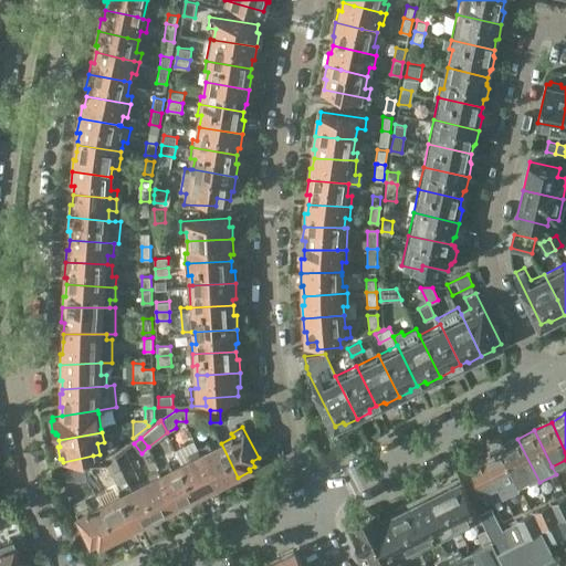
[(517,439),(502,447),(520,483),(526,480),(530,486),(540,482),(517,439)]
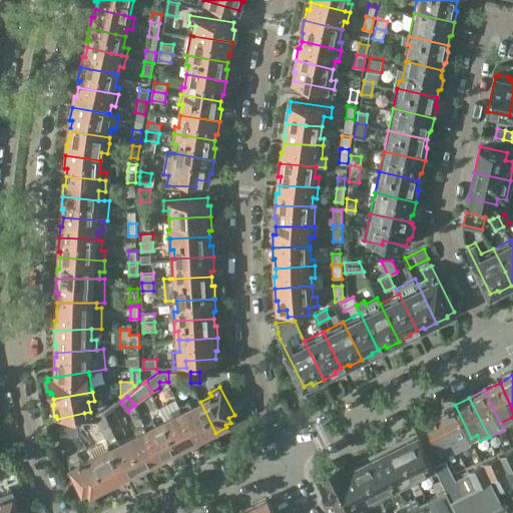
[(189,402),(180,407),(196,439),(203,436),(204,438),(215,433),(200,402),(191,406),(189,402)]
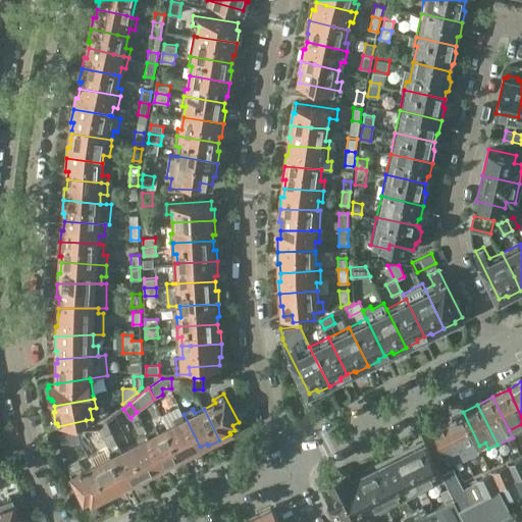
[(463,412),(448,420),(452,429),(464,454),(480,447),(479,446),(463,412)]
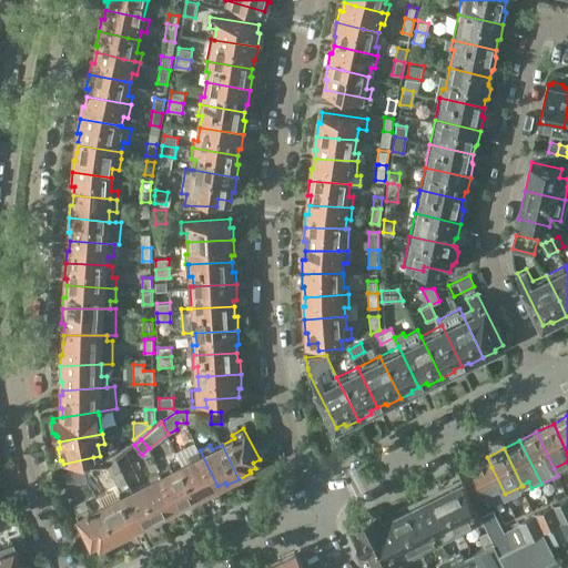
[(191,460),(182,466),(199,499),(212,493),(211,490),(217,486),(200,450),(189,456),(191,460)]
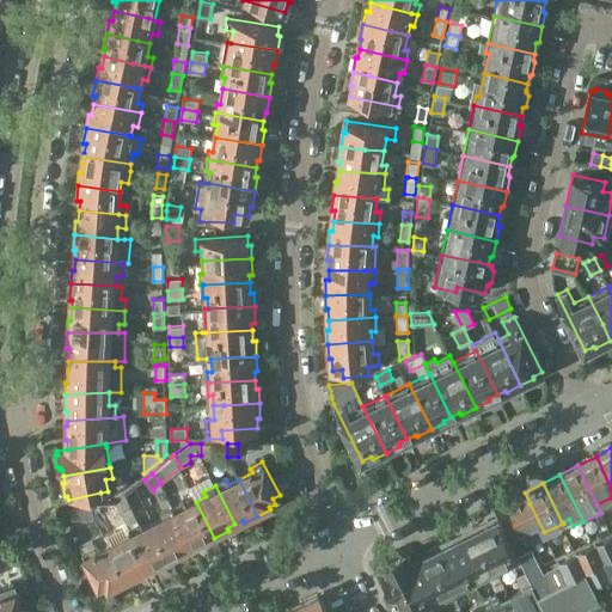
[(525,493),(507,501),(521,531),(524,534),(527,540),(544,532),(530,503),(525,493)]
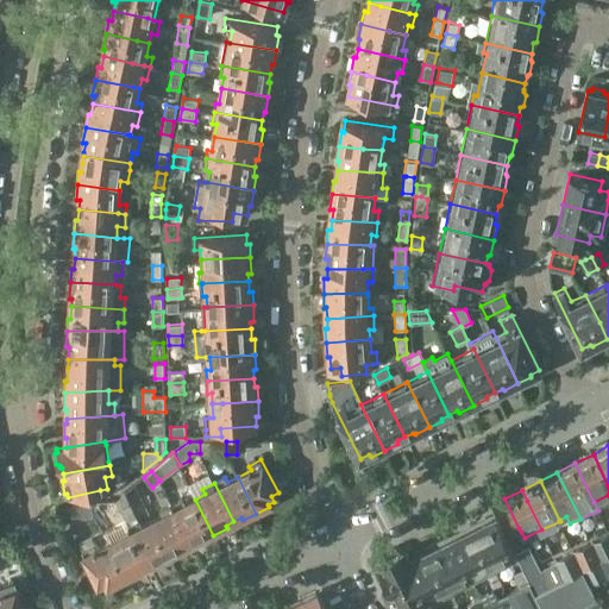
[(125,493),(118,500),(121,509),(127,506),(131,504),(125,493)]
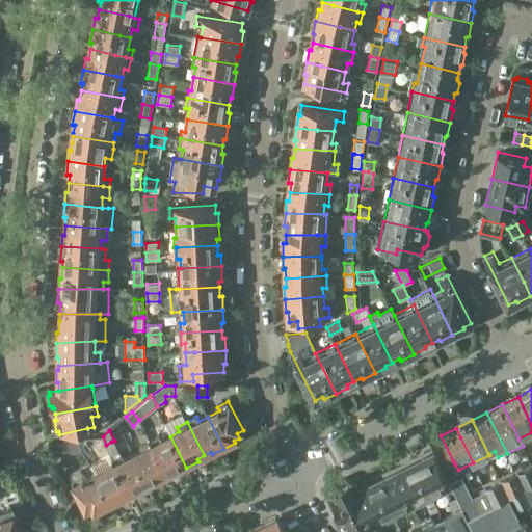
[(160,435),(150,441),(150,442),(166,474),(174,471),(175,473),(186,468),(170,436),(162,440),(160,435)]
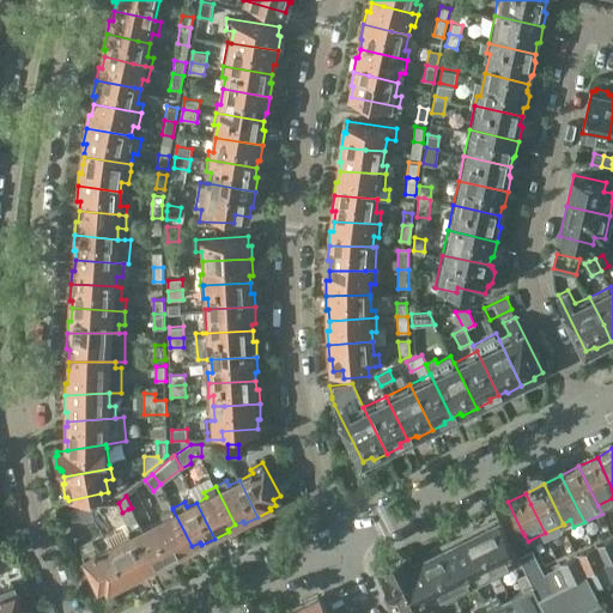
[(116,505),(105,505),(113,519),(111,519),(121,540),(111,544),(129,582),(143,575),(141,572),(150,568),(143,554),(131,529),(122,513),(119,503),(116,505)]
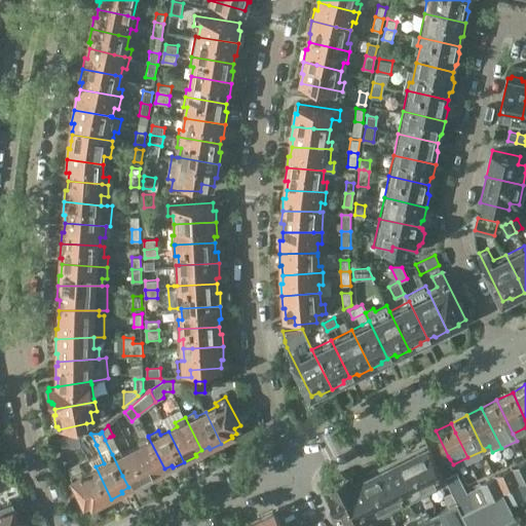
[(78,435),(62,437),(63,447),(79,445),(79,443),(78,435)]
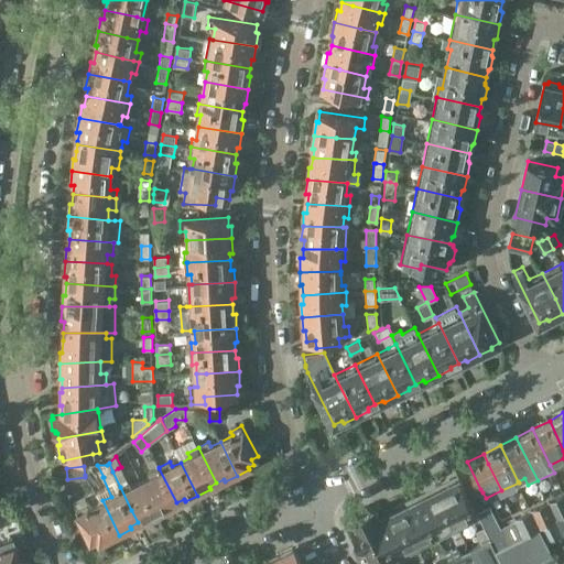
[(151,476),(142,481),(159,516),(171,509),(170,506),(176,502),(159,468),(159,467),(149,472),(151,476)]
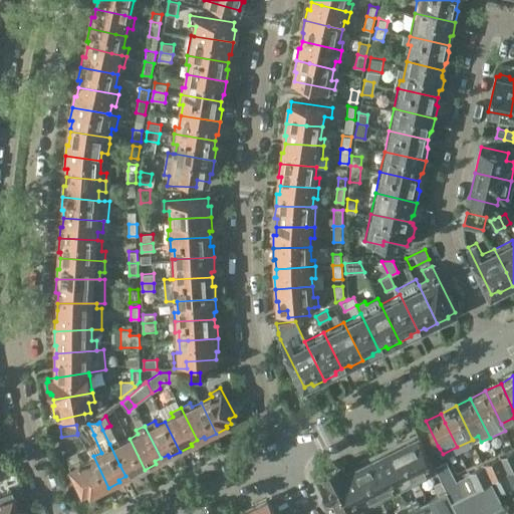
[(410,438),(400,443),(418,480),(428,475),(437,470),(435,467),(419,435),(413,439),(410,438)]
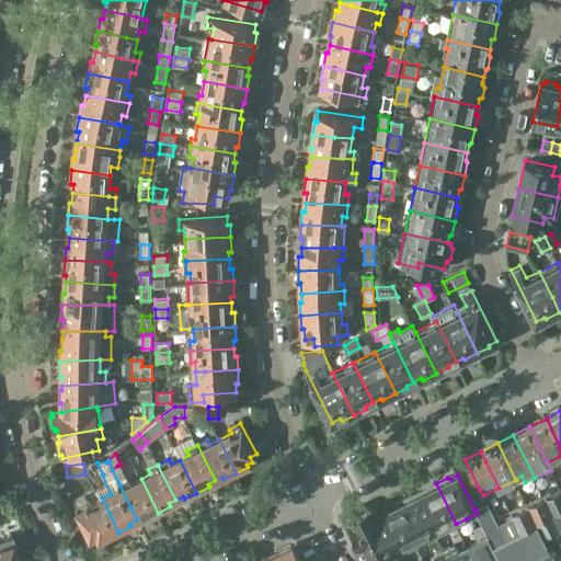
[(128,480),(119,484),(130,507),(137,519),(144,516),(146,519),(158,513),(141,479),(132,483),(129,480),(128,480)]
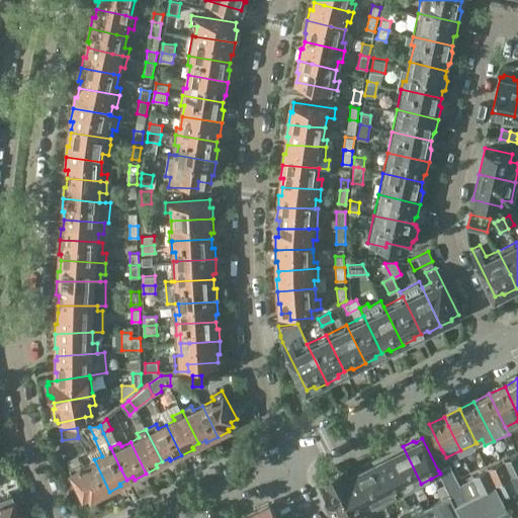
[(392,454),(384,457),(403,493),(421,484),(403,446),(392,452),(392,454)]
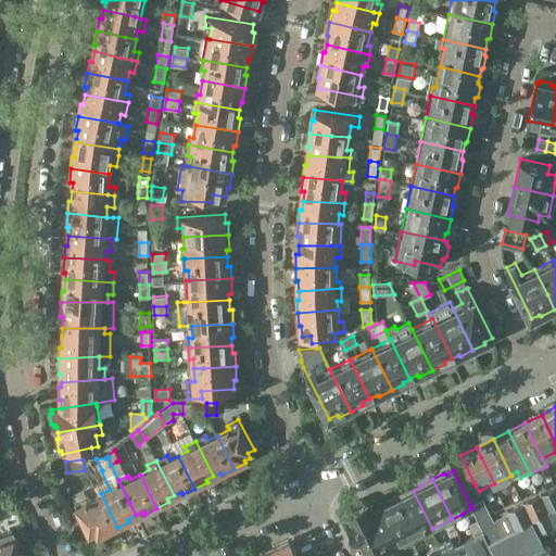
[(555,488),(541,495),(550,512),(555,508),(555,488)]
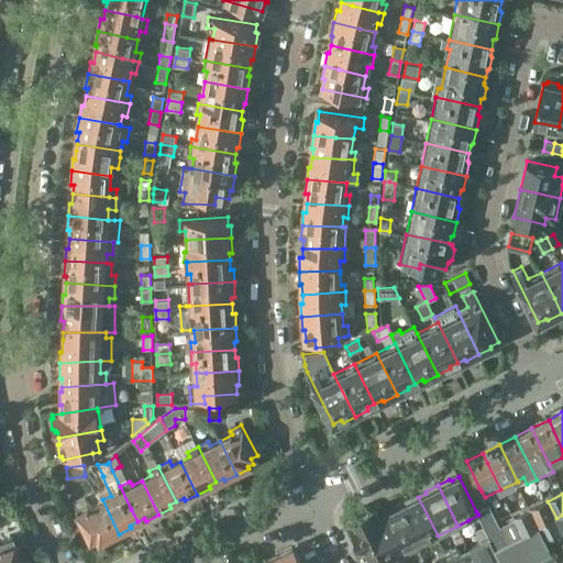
[(408,499),(397,505),(411,533),(417,547),(438,536),(418,497),(411,500),(408,499)]
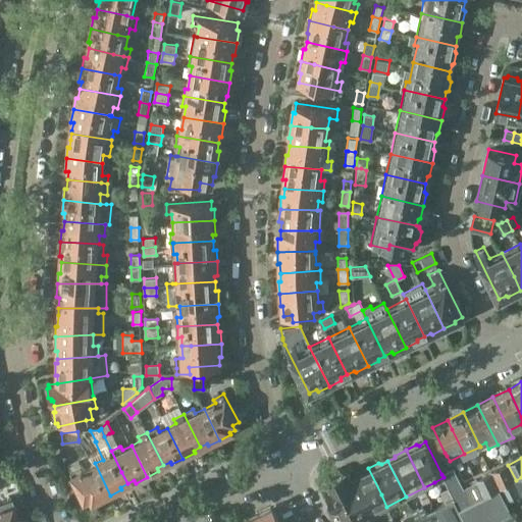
[(83,465),(71,471),(85,500),(91,497),(94,501),(98,499),(99,501),(110,496),(95,463),(84,469),(83,465)]
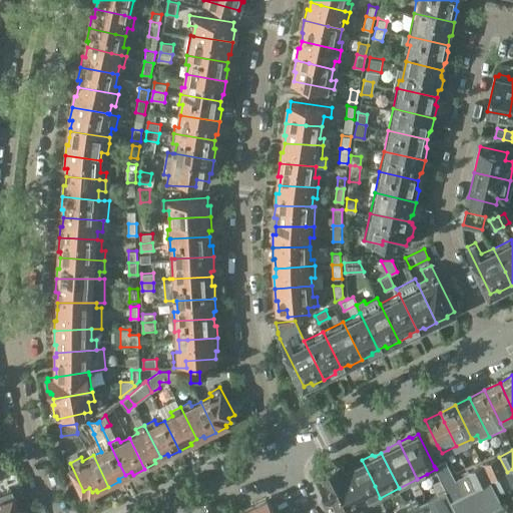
[(499,457),(484,464),(493,481),(506,474),(507,473),(506,473),(507,472),(499,457)]
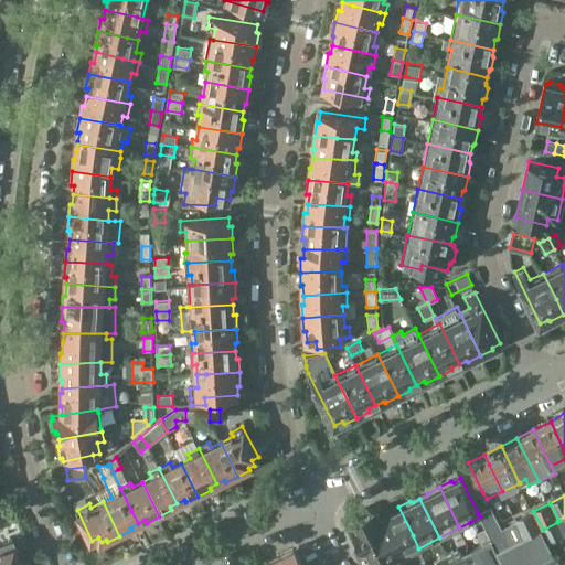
[(385,515),(380,519),(398,558),(418,548),(413,535),(398,507),(386,513),(385,515)]
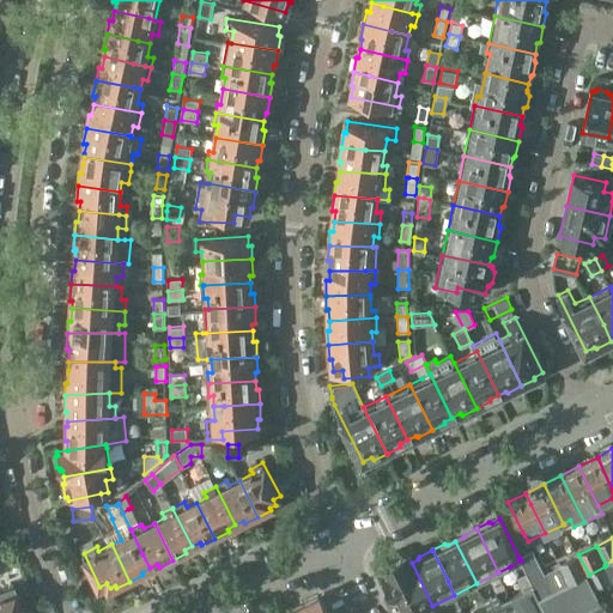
[(533,550),(519,557),(521,560),(535,588),(540,598),(554,592),(544,572),(533,550)]
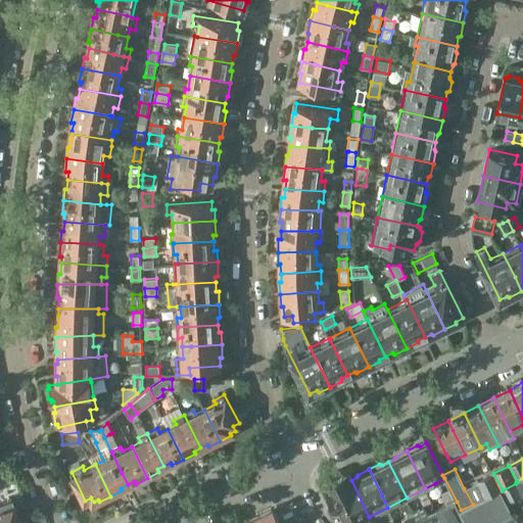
[(329,480),(325,482),(330,491),(329,491),(336,505),(338,509),(330,512),(335,522),(372,522),(369,517),(351,480),(346,471),(329,480)]
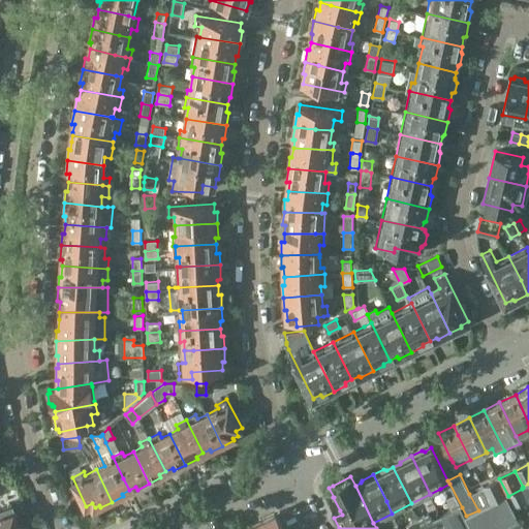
[(499,478),(487,485),(495,502),(508,496),(499,478)]
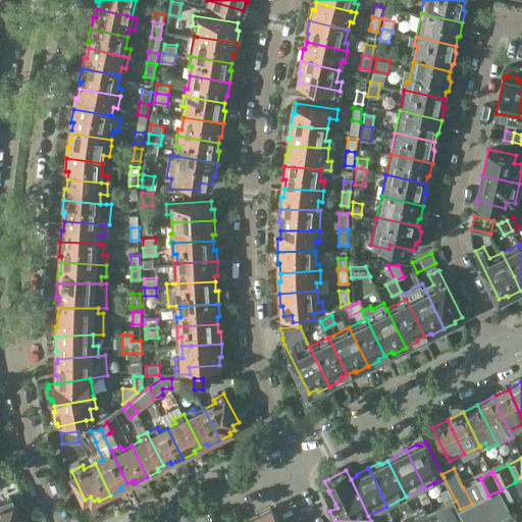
[(476,480),(463,487),(472,504),(488,496),(480,478),(476,480)]
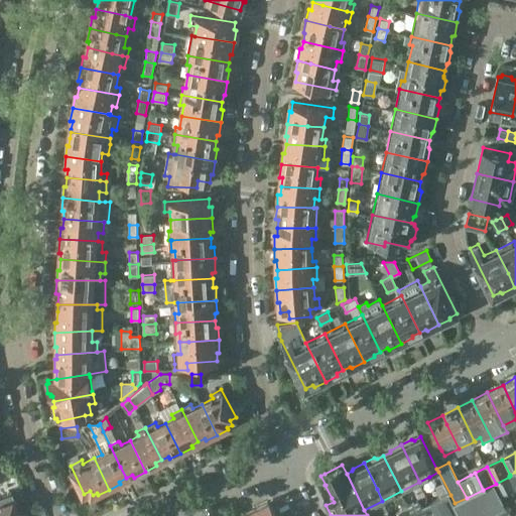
[(509,477),(496,484),(501,495),(515,488),(509,477)]
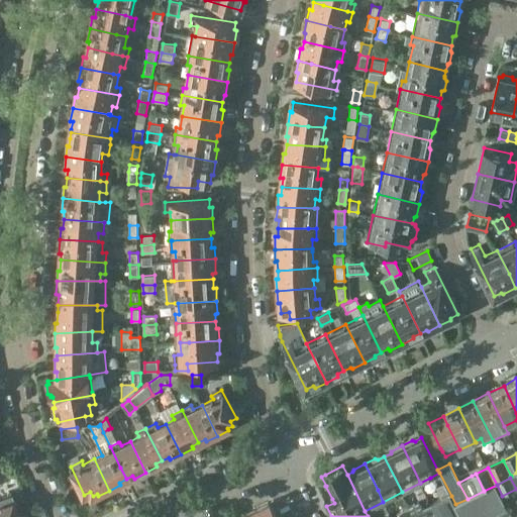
[(444,483),(436,487),(442,499),(450,495),(444,483)]
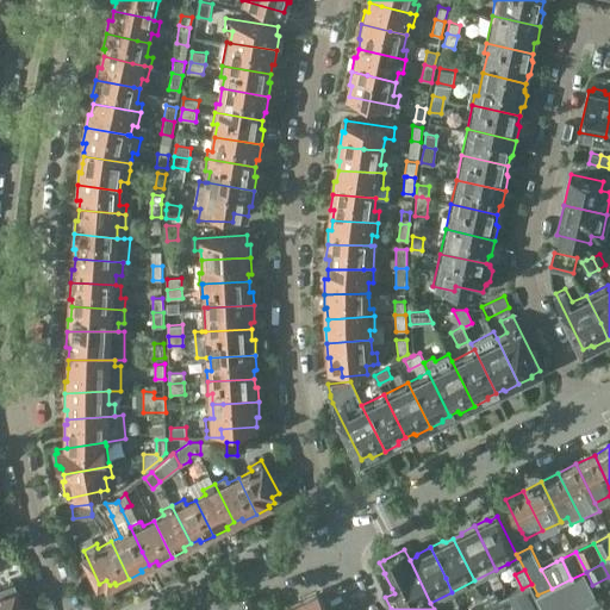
[(552,589),(537,595),(543,609),(582,609),(580,608),(585,605),(597,599),(591,587),(593,586),(592,585),(586,572),(571,579),(552,589)]
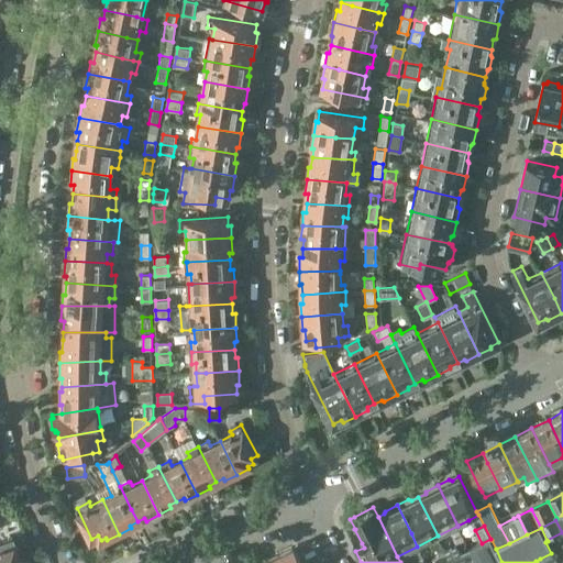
[(2,547),(0,547),(0,562),(22,562),(13,538),(0,542),(2,547)]
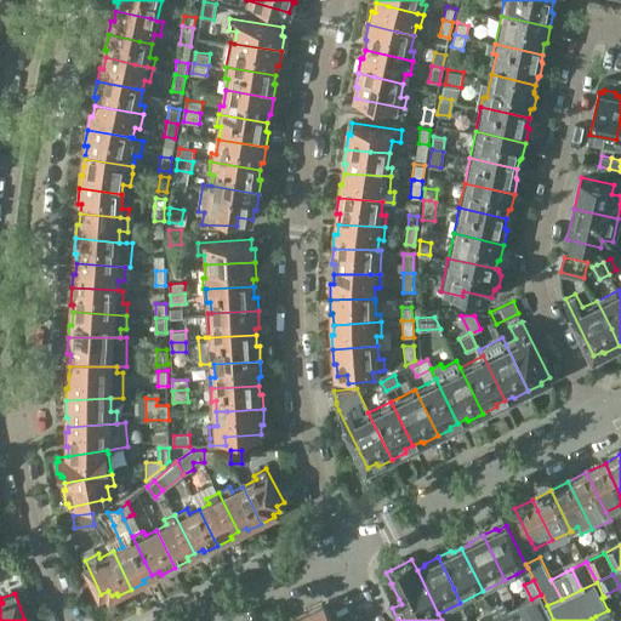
[(530,602),(518,608),(518,609),(519,613),(523,620),(553,620),(547,605),(542,596),(530,602)]
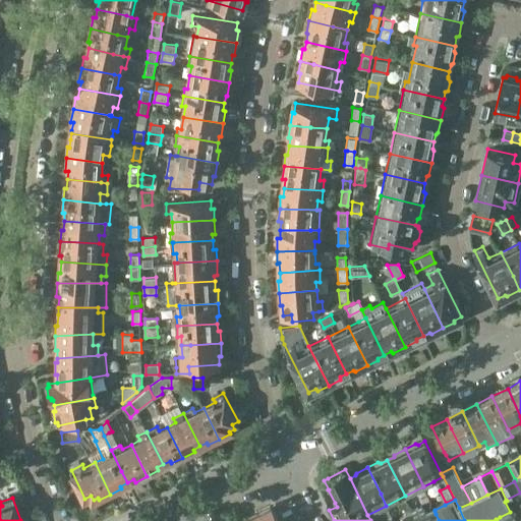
[(279,520),(272,506),(249,517),(251,520),(279,520)]
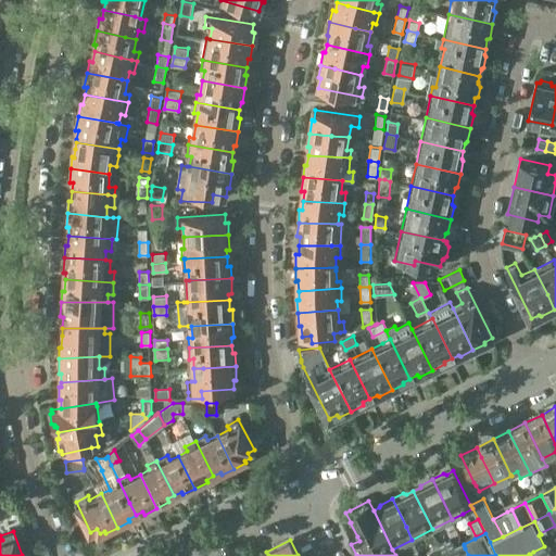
[(450,541),(440,545),(445,555),(454,551),(450,541)]
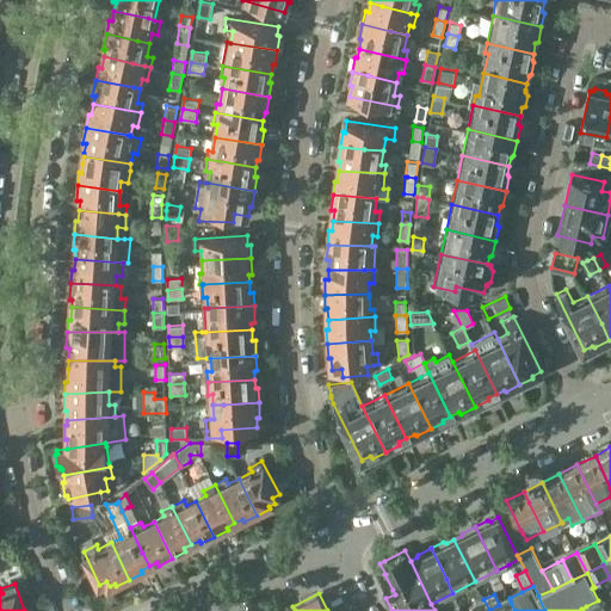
[(483,599),(470,606),(471,610),(486,610),(489,610),(483,599)]
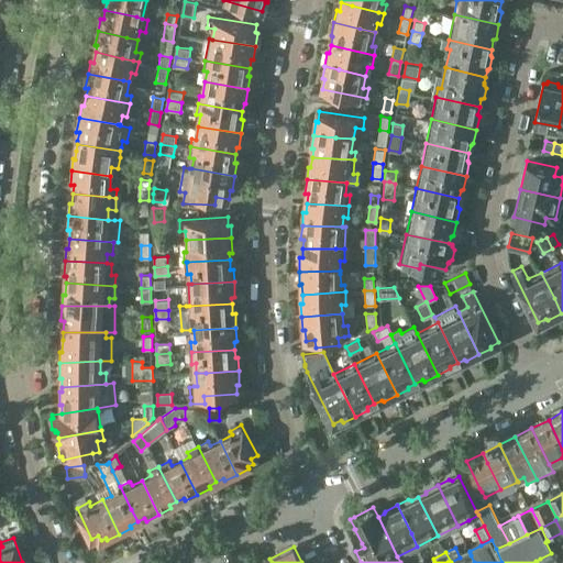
[(540,559),(536,561),(537,562),(559,562),(553,552),(551,553),(540,559)]
